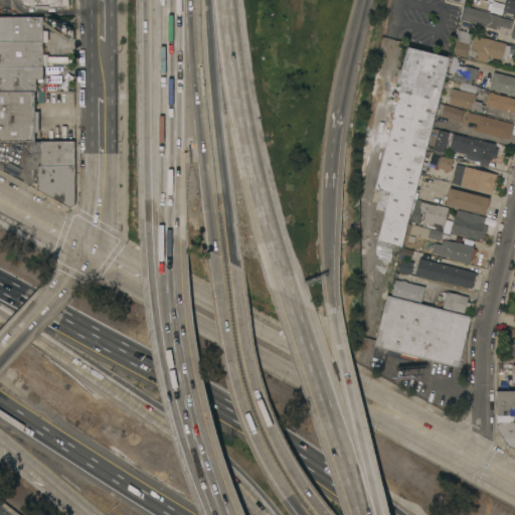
[(63,0),(63,6),(61,6),(61,7),(35,8),(35,11),(27,12),(26,8),(25,8),(19,0),(63,0)]
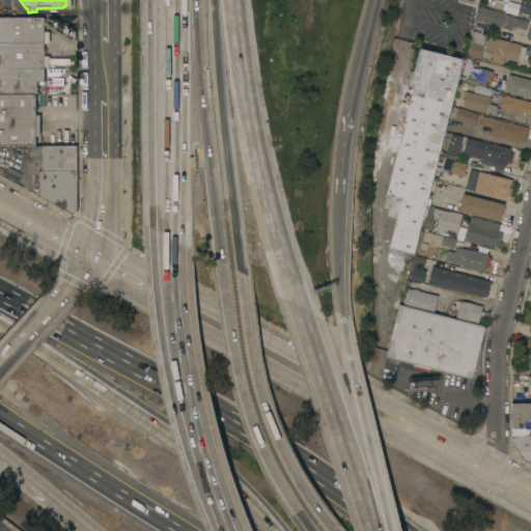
[(530,0),(530,18),(528,18),(528,17),(508,11),(509,4),(500,2),(500,0),(530,0)]
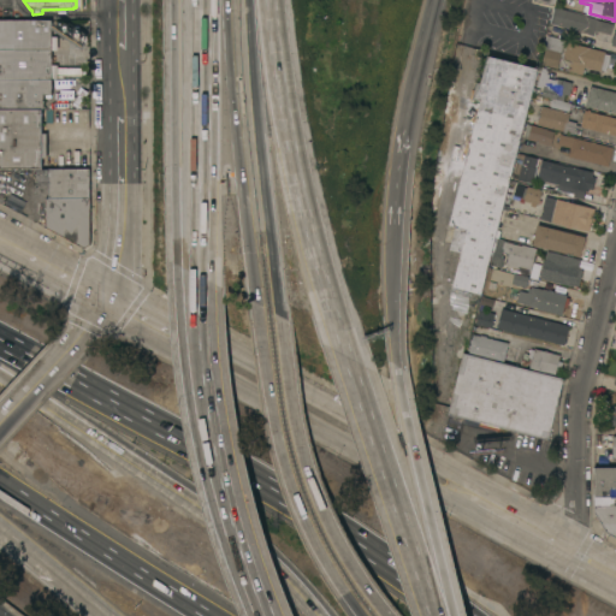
[(614,24),(610,35),(594,30),(593,36),(560,27),(564,10),(596,19),(597,21),(614,24)]
